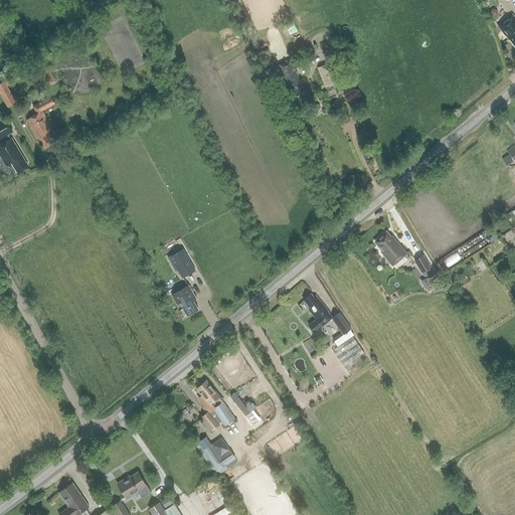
[(509,39),(514,45),(514,18),(512,15),(497,26),(508,39),(509,39)]
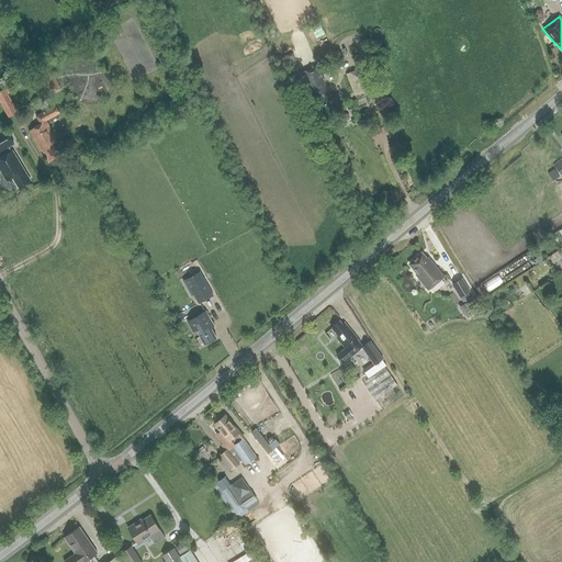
[(280,58),(287,77),(299,107),(329,94),(317,66),(304,71),(303,70),(300,71),(293,53),(280,58)]
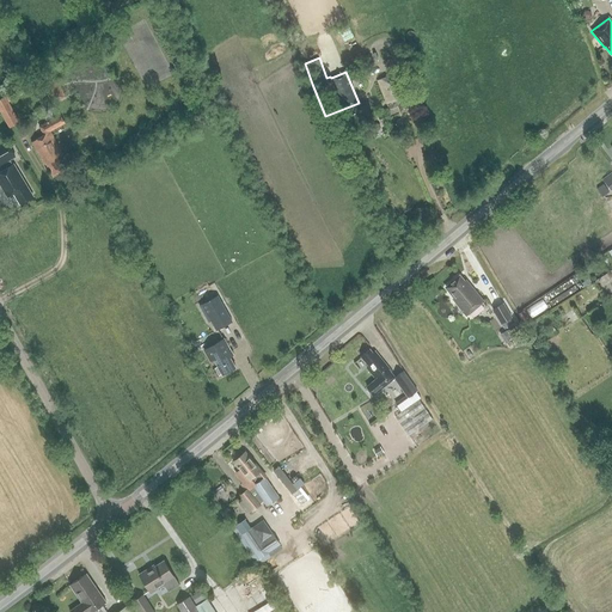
[(407,106),(402,95),(404,95),(396,73),(378,81),(389,110),(397,106),(398,111),(407,106)]
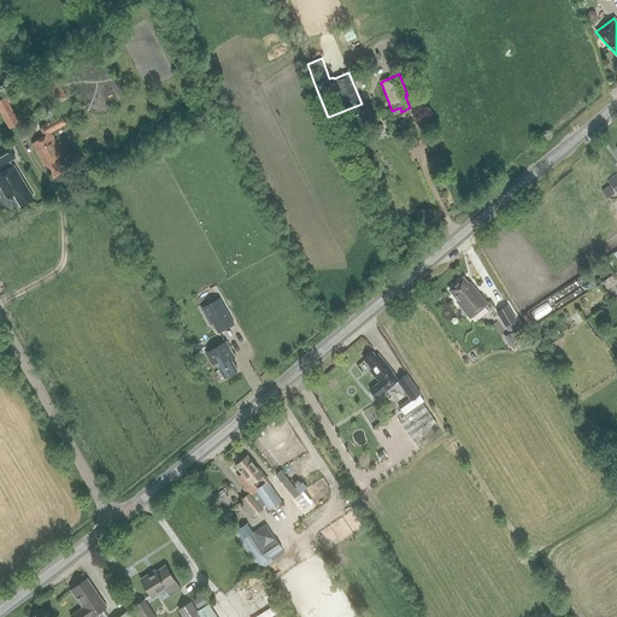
[(47,84),(58,101),(68,97),(56,78),(47,84)]
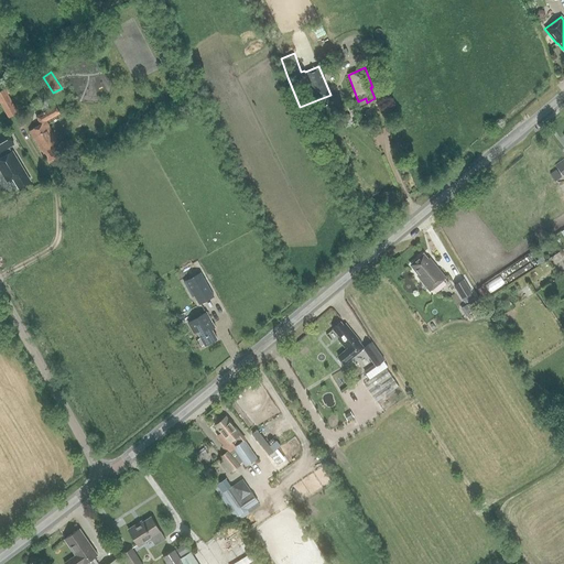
[(13,85),(0,91),(0,102),(9,118),(17,114),(7,95),(17,89),(13,85)]
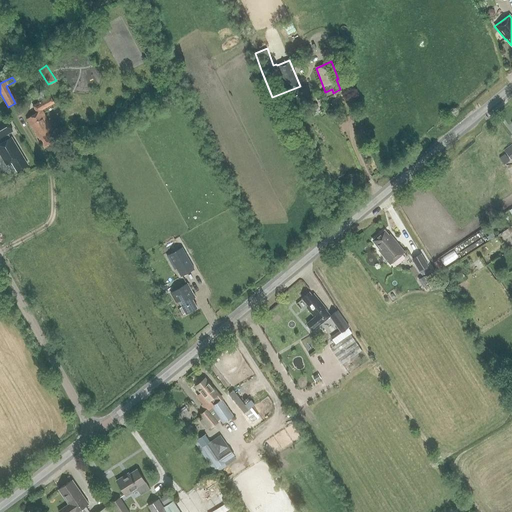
[(54,103),(50,96),(32,106),(36,113),(42,110),(54,103)]
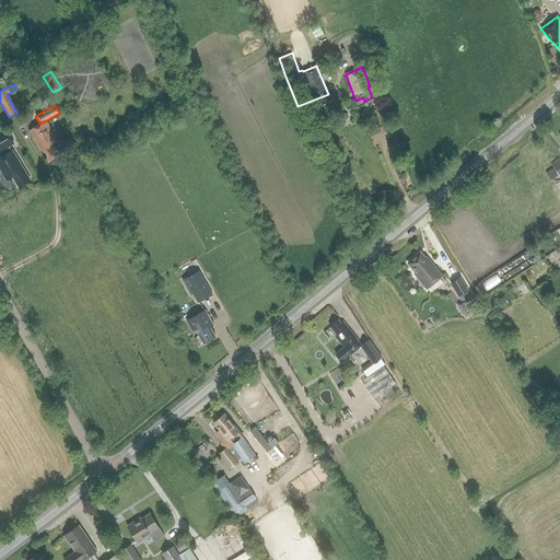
[(62,154),(56,142),(58,141),(46,120),(28,130),(41,151),(42,151),(48,162),(62,154)]
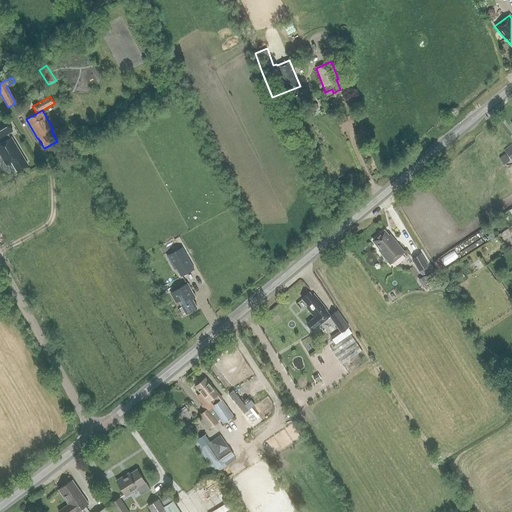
[(27,165),(25,161),(11,138),(10,139),(7,134),(13,131),(5,118),(0,120),(0,138),(1,138),(4,142),(0,144),(0,154),(6,165),(11,162),(17,171),(27,165)]
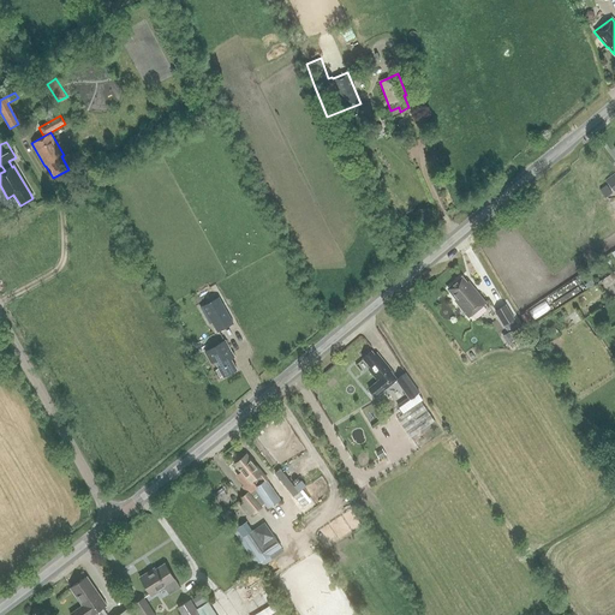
[(485,304),(481,297),(472,287),(470,288),(461,278),(448,290),(457,300),(454,302),(469,318),(485,304)]
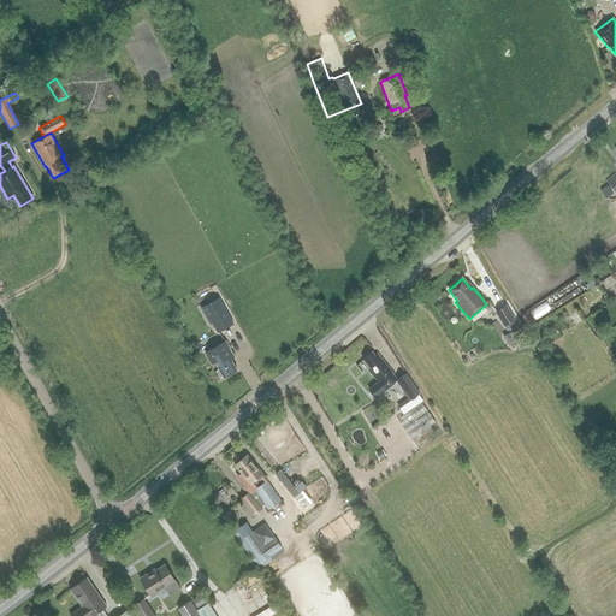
[(587,282),(588,282),(585,284),(587,289),(596,283),(593,279),(592,278),(587,282)]
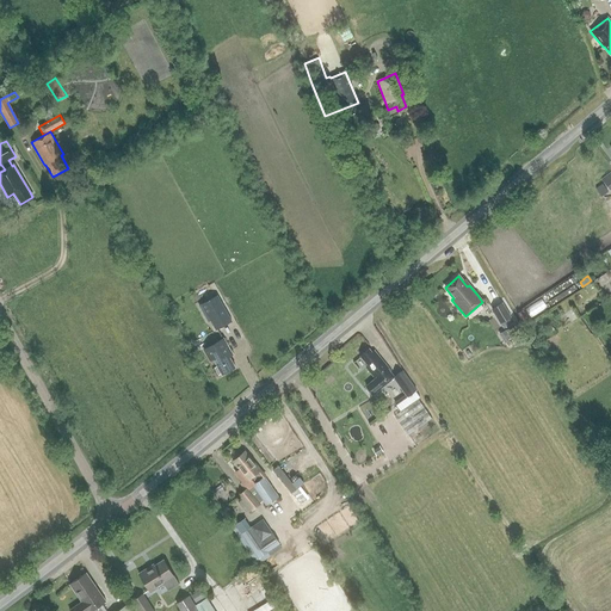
[(230,321),(216,296),(203,304),(209,314),(207,315),(216,331),(230,321)]
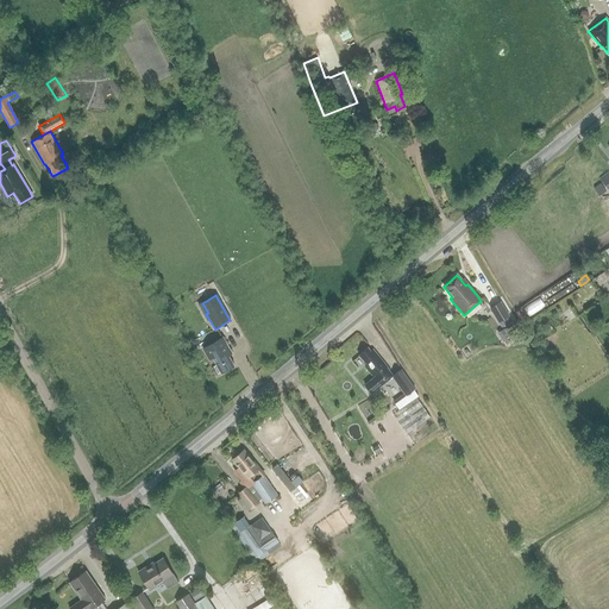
[(508,313),(513,309),(506,297),(490,307),(502,327),(510,321),(508,318),(510,316),(508,313)]
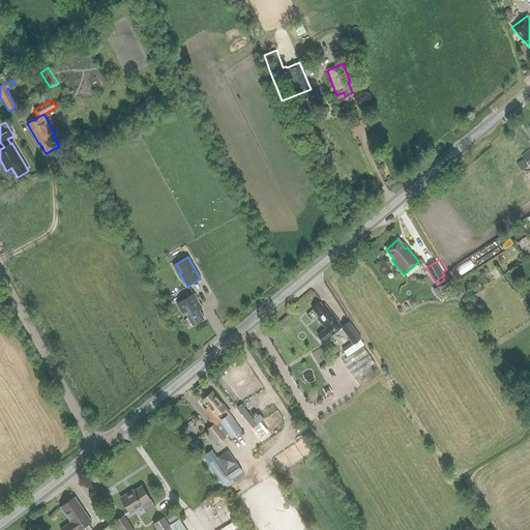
[(442,294),(438,286),(433,288),(438,296),(442,294)]
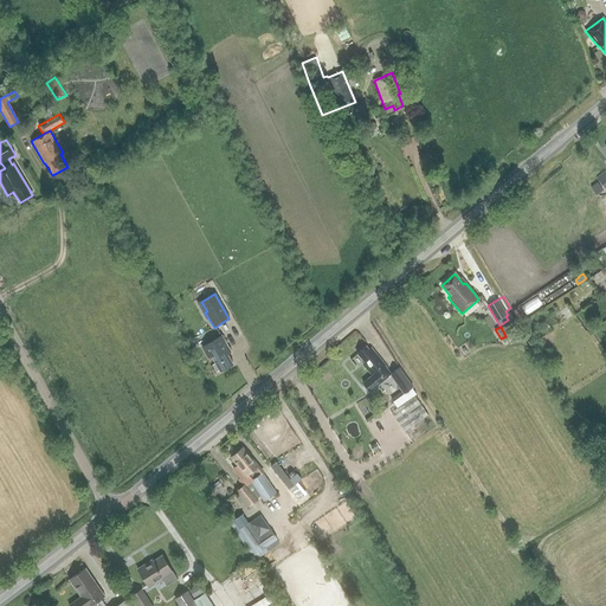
[(233,365),(226,352),(230,349),(221,336),(202,347),(208,359),(212,356),(220,372),(233,365)]
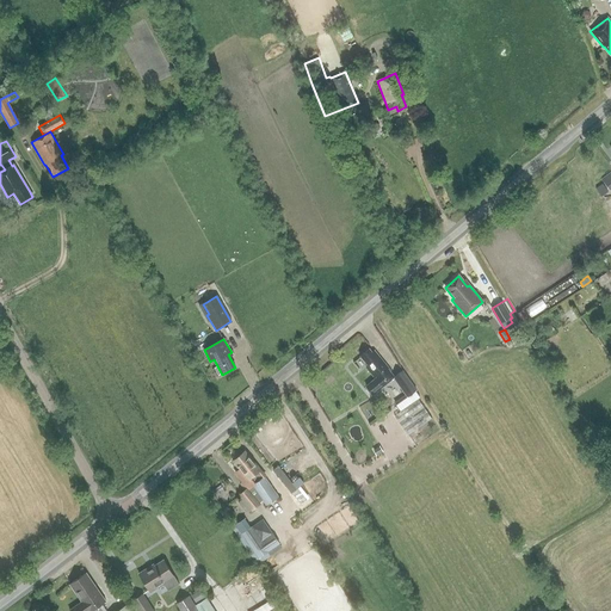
[(390,372),(390,371),(374,351),(371,353),(369,350),(360,357),(368,366),(366,369),(375,380),(365,387),(372,395),(394,378),(407,397),(413,393),(417,390),(402,370),(394,376),(390,372)]
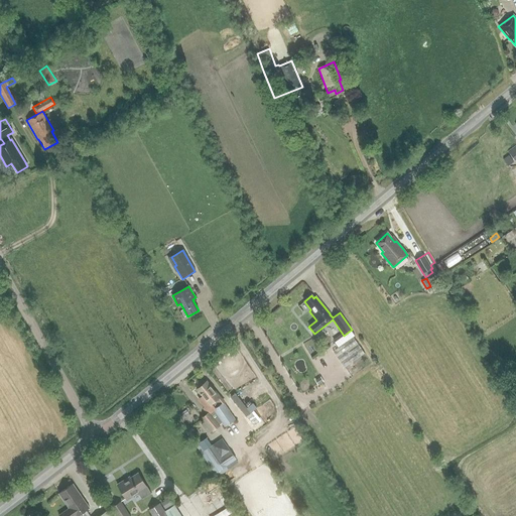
[(353,337),(333,351),(344,368),(345,367),(355,360),(364,354),(353,337)]
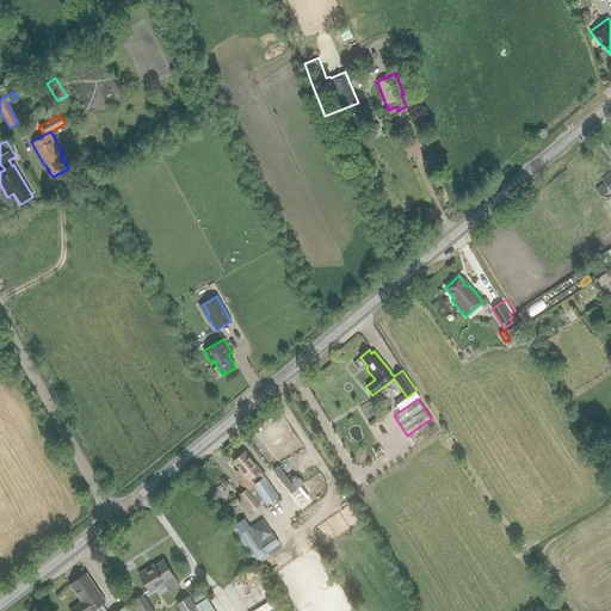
[(380,446),(372,450),(376,456),(383,451),(380,446)]
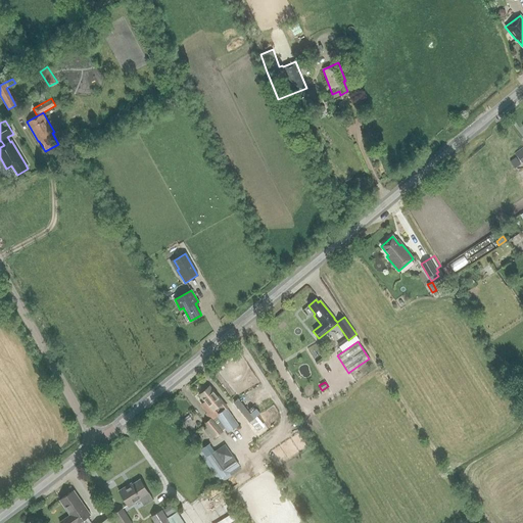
[(214,416),(225,407),(208,387),(200,395),(205,401),(204,402),(211,411),(210,412),(214,416)]
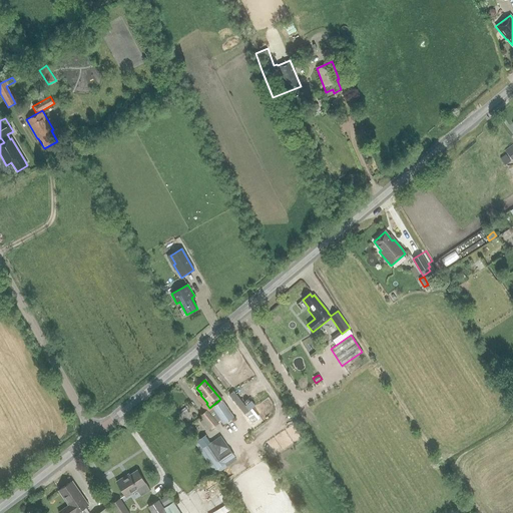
[(248,410),(234,391),(229,395),(244,414),(248,410)]
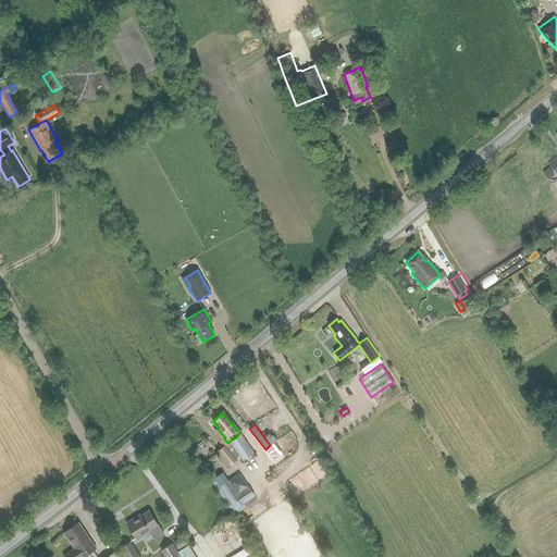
[(254,454),(240,434),(227,444),(219,452),(230,465),(239,457),(242,460),(254,454)]
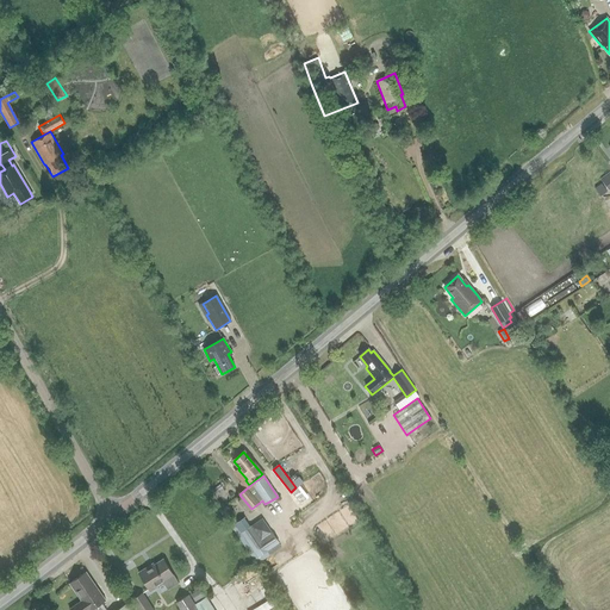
[(263,559),(269,555),(267,552),(279,542),(272,533),(261,540),(246,516),(235,523),(259,558),(261,556),(263,559)]
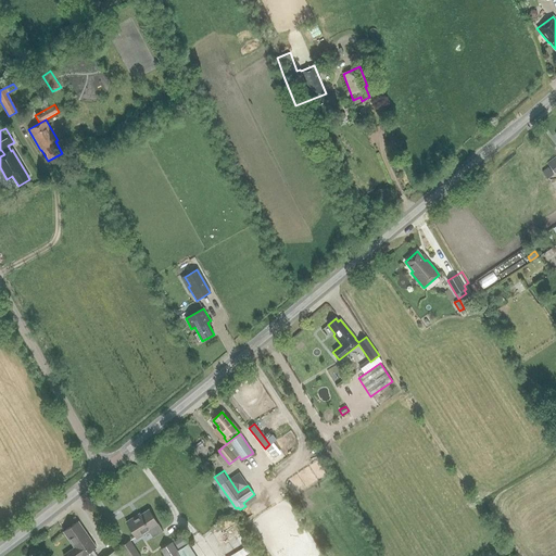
[(142,533),(158,525),(149,509),(140,515),(139,514),(126,522),(137,539),(143,534),(142,533)]
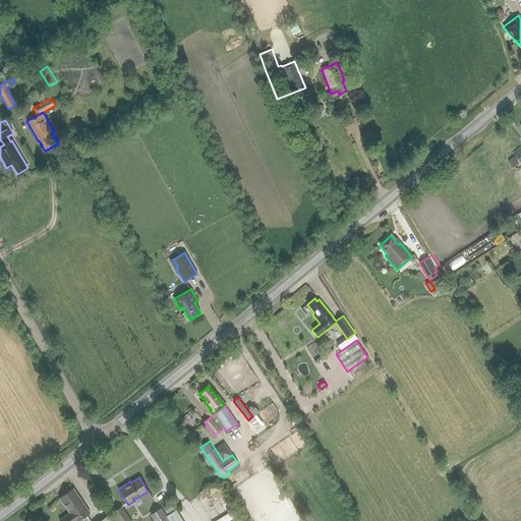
[(90,520),(87,515),(90,513),(73,488),(59,498),(69,513),(59,520),(76,520),(81,518),(82,520),(112,520),(109,516),(100,520),(90,520)]
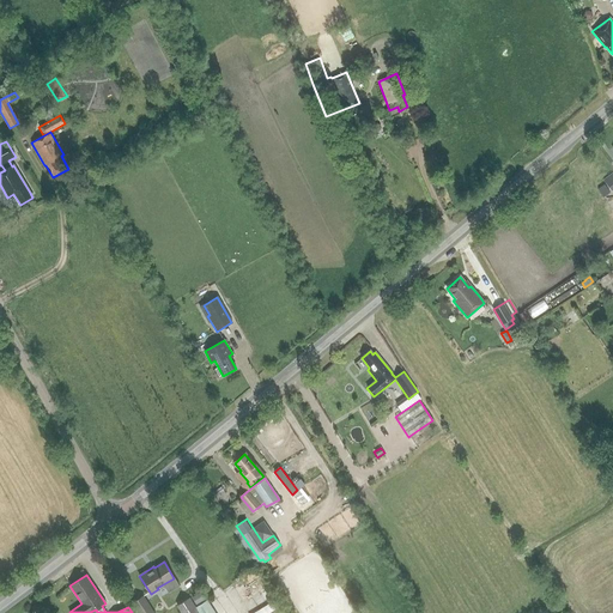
[(195,604),(205,598),(201,592),(192,598),(195,604)]
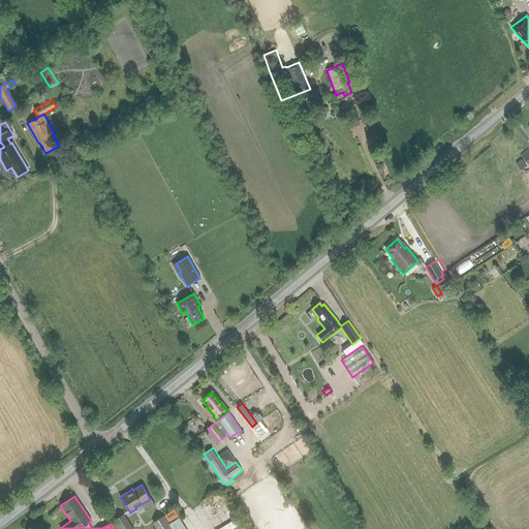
[(132,528),(123,515),(115,520),(120,528),(132,528)]
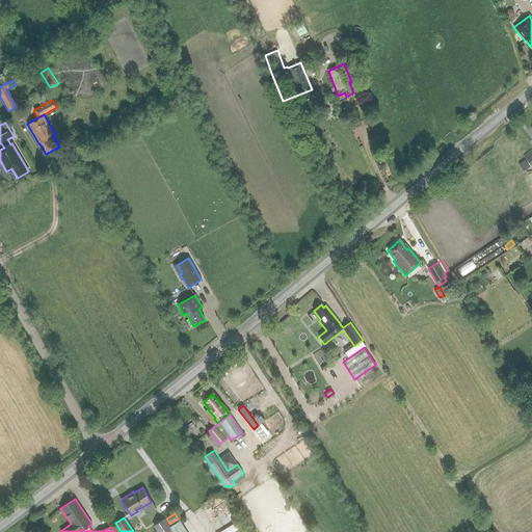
[(185,531),(179,521),(169,527),(164,519),(154,526),(157,531),(185,531)]
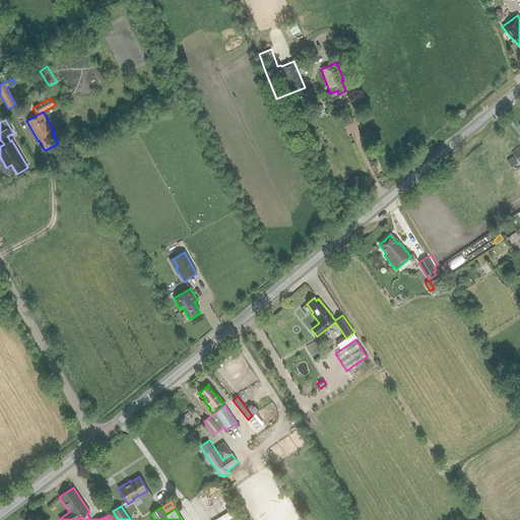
[(233,509),(212,519),(226,519),(236,515),(233,509)]
